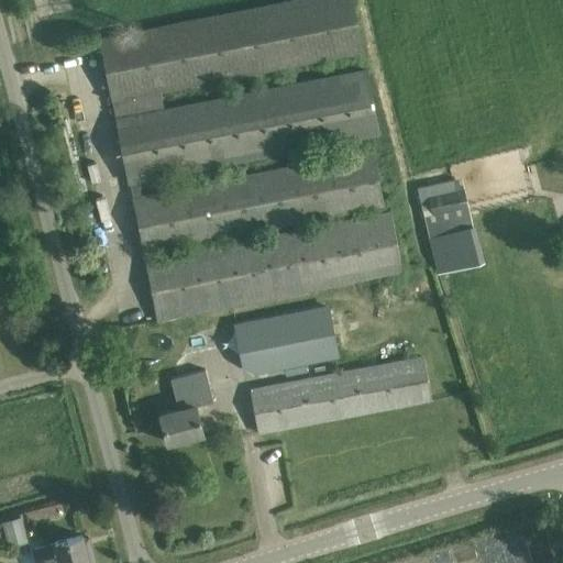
[(133,198),(144,252),(145,261),(157,319),(401,272),(390,212),(154,258),(153,250),(383,202),(372,148),(142,196),(139,181),(379,134),(366,68),(165,108),(162,90),(363,51),(352,0),(297,0),(100,39),(112,100),(118,123),(129,177),(133,198)]
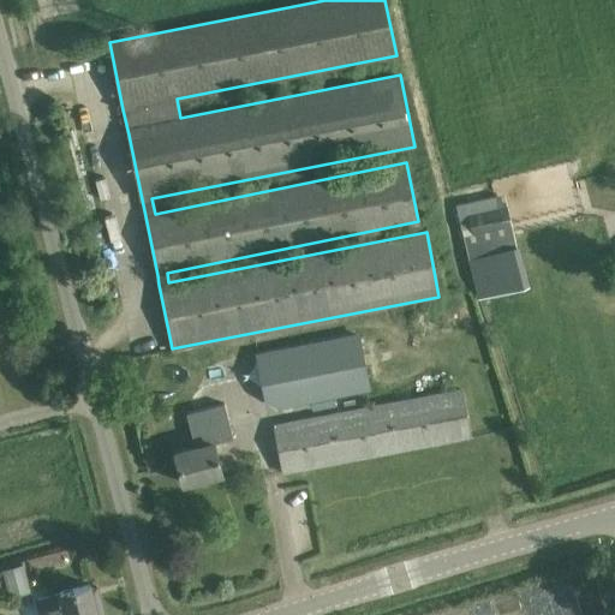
[(475,233),(464,236),(469,258),(476,257),(479,276),(472,278),(477,299),(530,287),(520,243),(515,244),(512,226),(505,228),(500,208),(471,215),(475,233)]
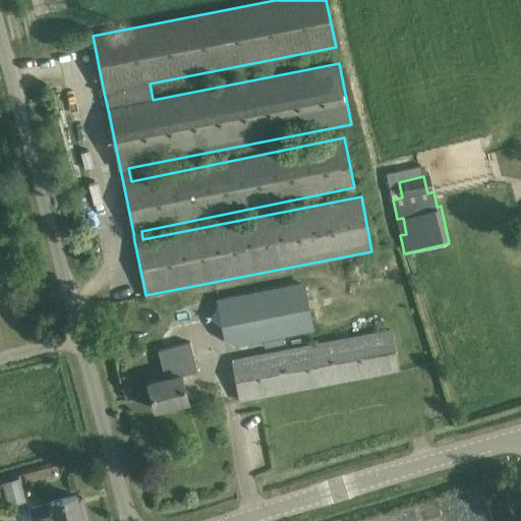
[(226,346),(310,330),(301,283),(217,299),(226,346)]
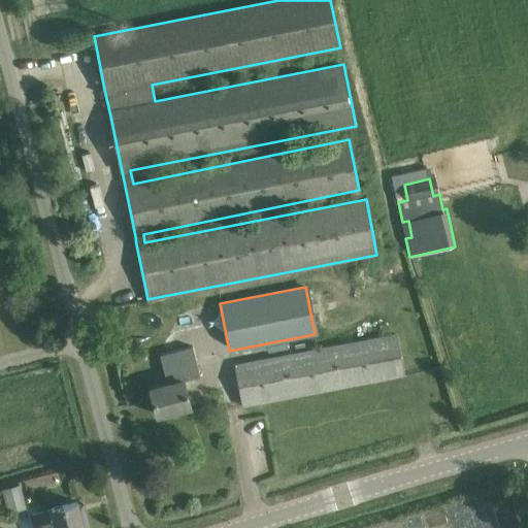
[(403,374),(400,354),(396,335),(233,366),(238,386),(242,405),(403,374)]
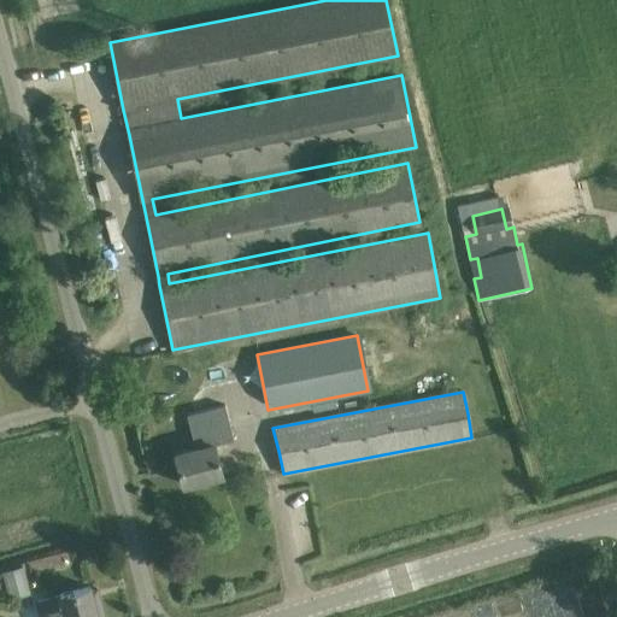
[(224,405),(187,415),(195,448),(175,453),(183,485),(223,474),(215,445),(234,440),(224,405)]
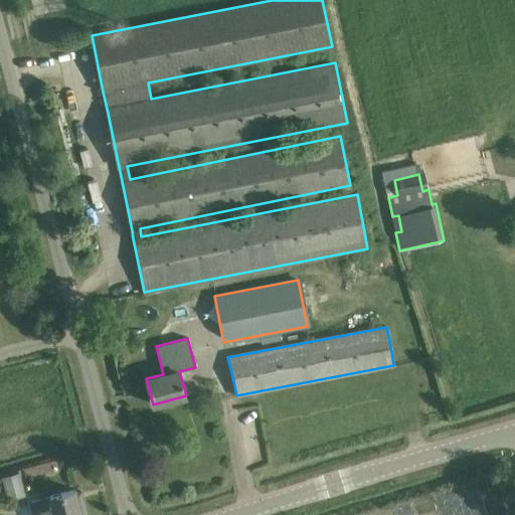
[(9,500),(26,496),(20,473),(2,478),(9,500)]
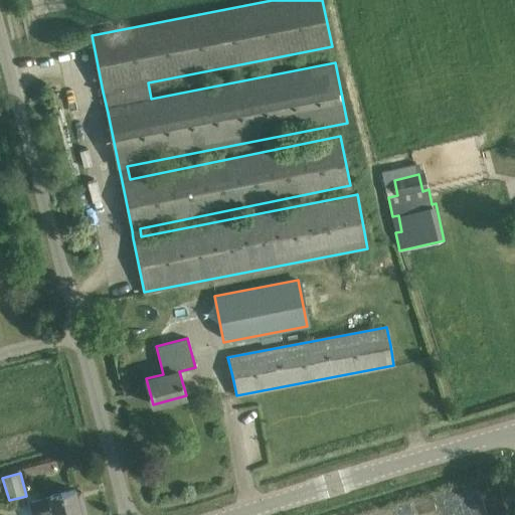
[(87,514),(82,498),(77,500),(75,490),(49,497),(31,502),(34,514),(87,514)]
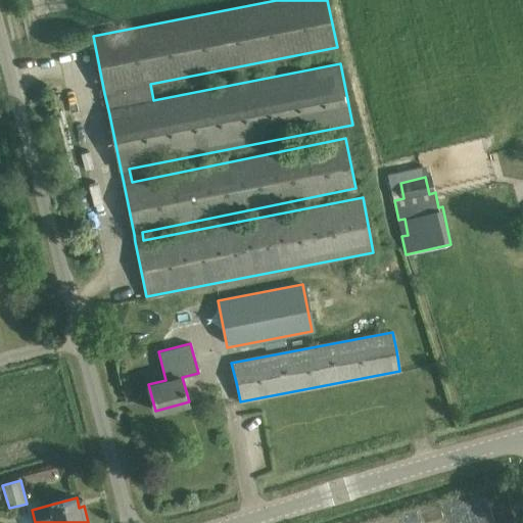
All buildings are outlined.
